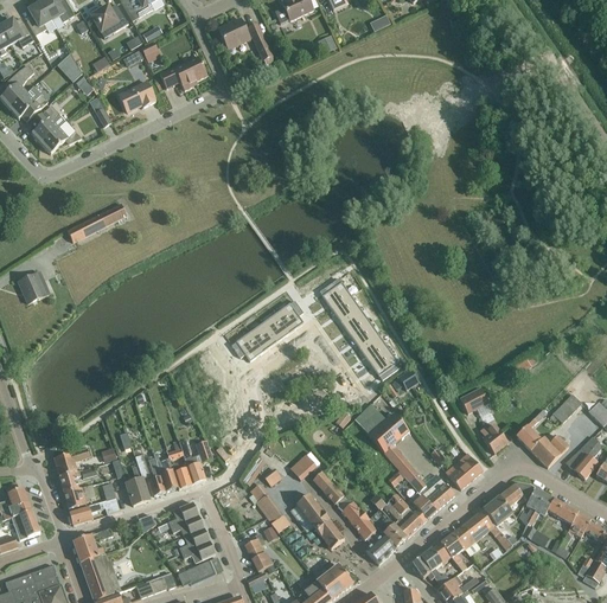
[(44,0),(42,1),(57,27),(64,24),(63,21),(74,14),(65,0),(61,0),(58,1),(57,0),(44,0)]
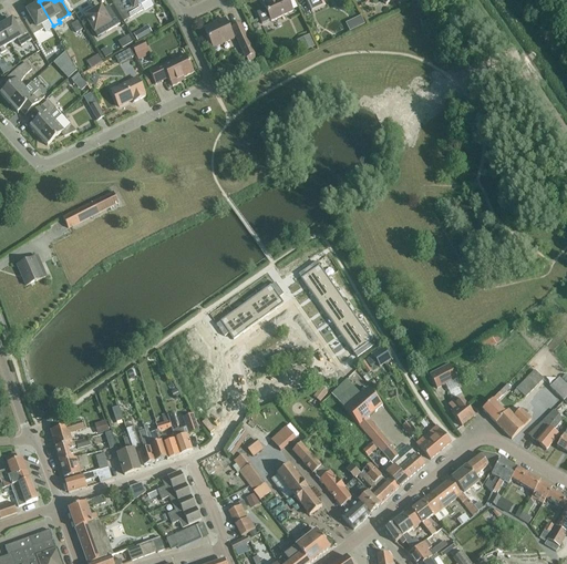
[(124,19),(130,16),(144,8),(141,2),(144,0),(114,0),(113,1),(124,19)]
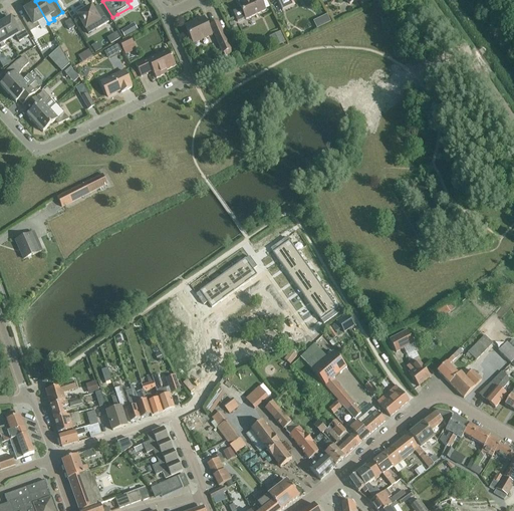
[(241,6),(233,10),(238,20),(245,16),(246,17),(265,8),(261,0),(239,0),(240,1),(239,2),(241,6)]
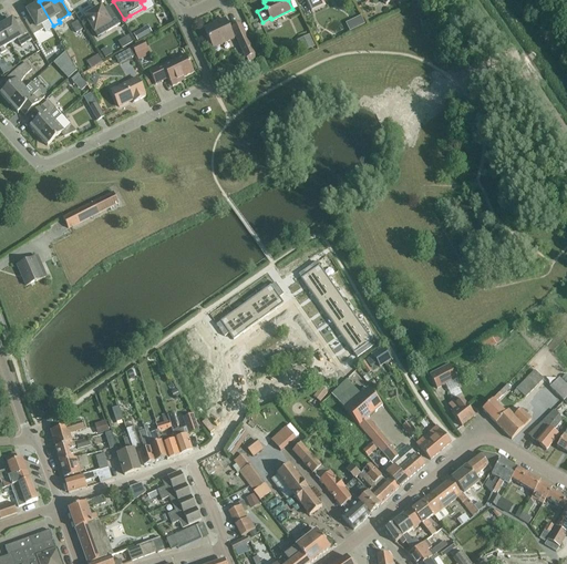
[(53,26),(39,1),(27,8),(31,14),(26,18),(33,32),(44,27),(47,30),(53,26)]
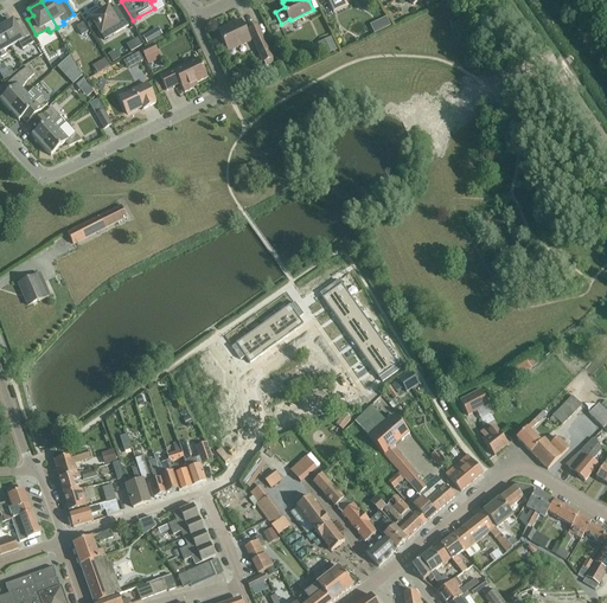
[(93,14),(91,15),(101,32),(104,37),(114,32),(128,23),(116,4),(106,10),(104,7),(101,10),(100,8),(98,7),(96,7),(95,7),(94,8),(93,10),(91,11),(91,13),(93,14)]
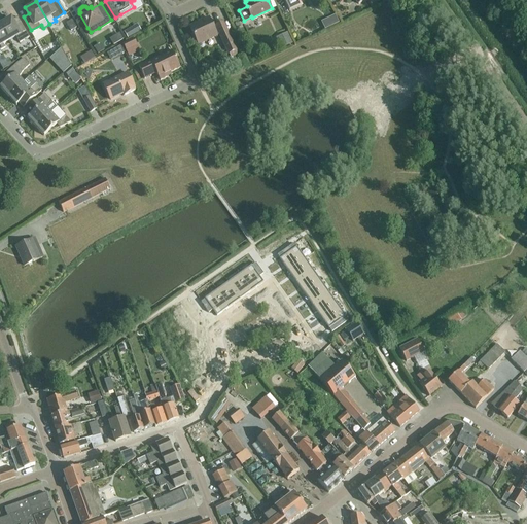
[(323,15),(326,24),(340,19),(337,10),(323,15)]
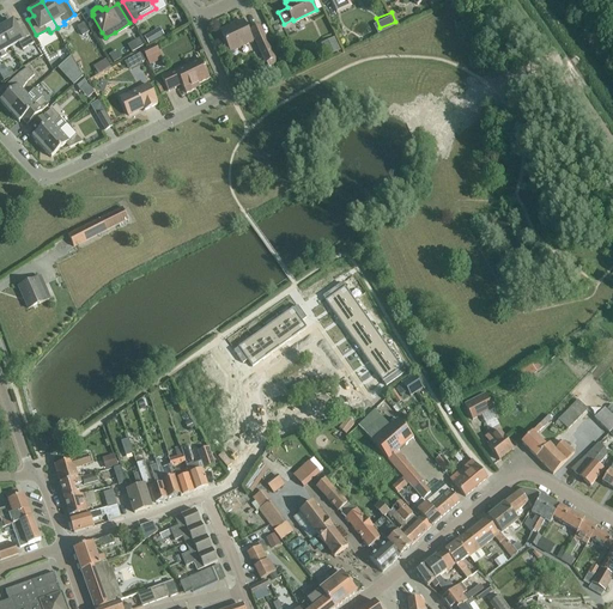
[(34,41),(23,22),(20,17),(14,20),(13,18),(0,26),(11,43),(18,40),(23,47),(34,41)]
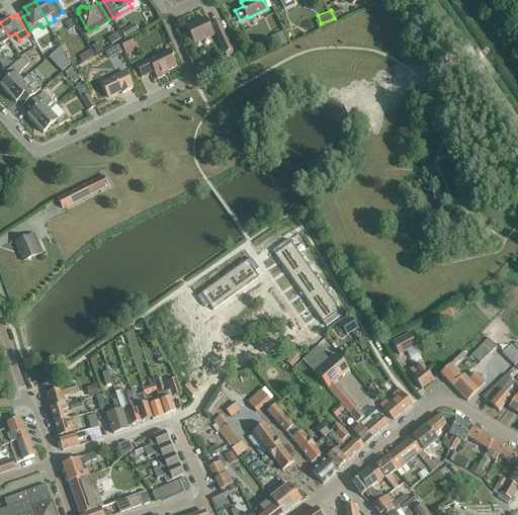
[(216,31),(225,51),(226,51),(231,48),(232,48),(220,19),(211,23),(211,24),(209,25),(205,15),(186,23),(189,29),(188,30),(188,31),(189,35),(191,35),(194,41),(213,32),(216,31)]
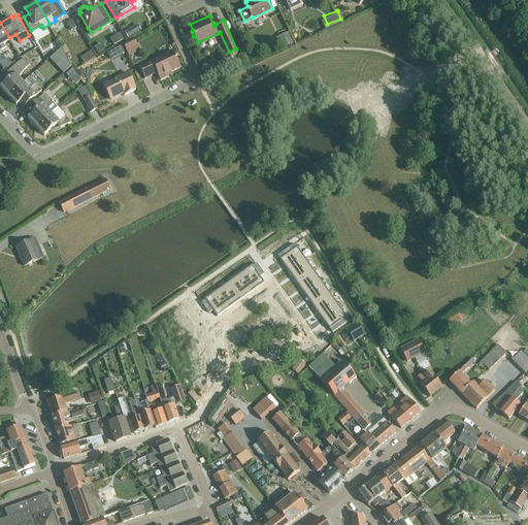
[(72,19),(66,22),(71,29),(76,26),(72,19)]
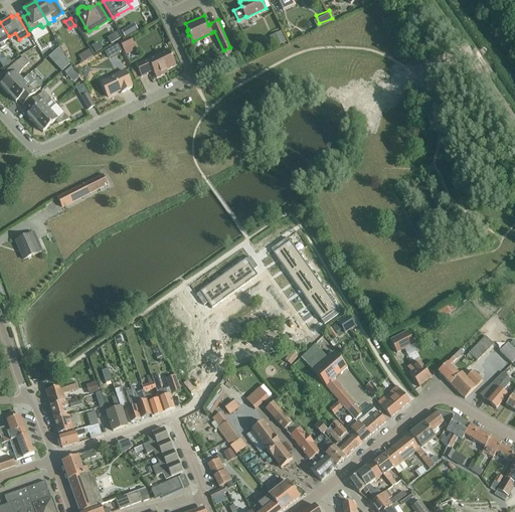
[(9,36),(0,22),(0,21),(0,46),(5,44),(3,40),(9,36)]
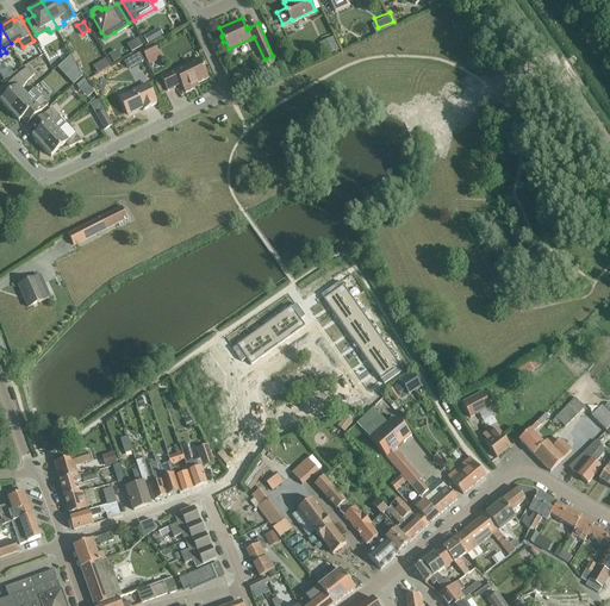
[(153,29),(143,35),(148,43),(157,37),(153,29)]
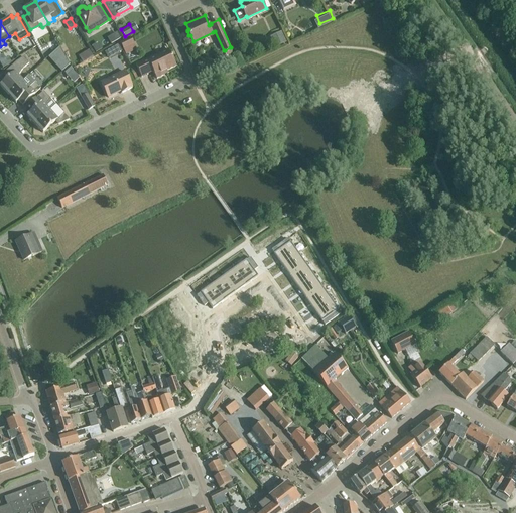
[(281,29),(270,35),(275,46),(286,40),(281,29)]
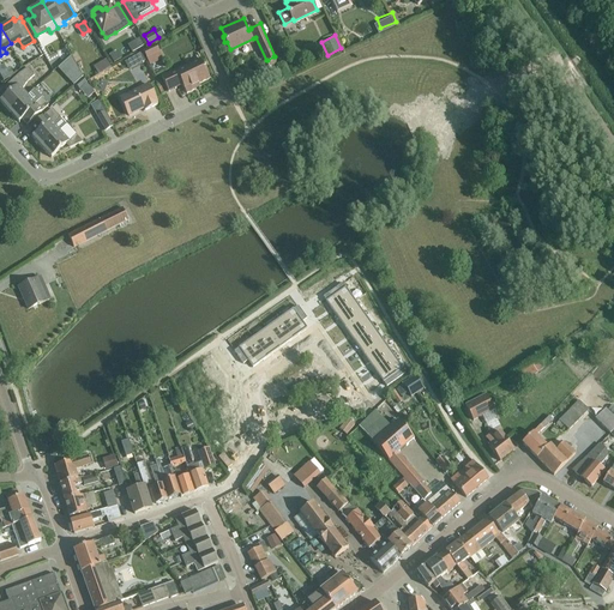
[(139,37),(128,43),(132,49),(143,43),(139,37)]
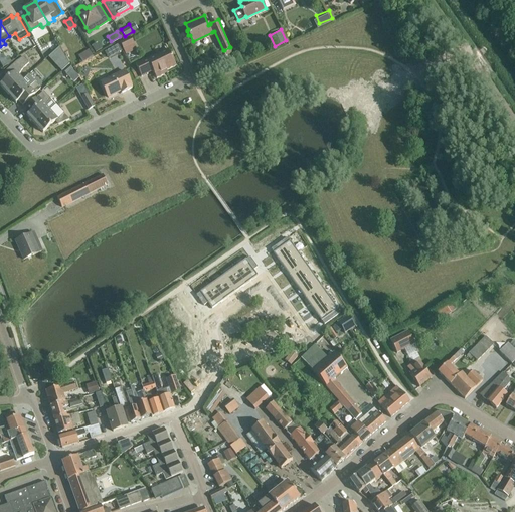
[(131,35),(120,40),(123,47),(126,53),(137,47),(134,42),(131,35)]
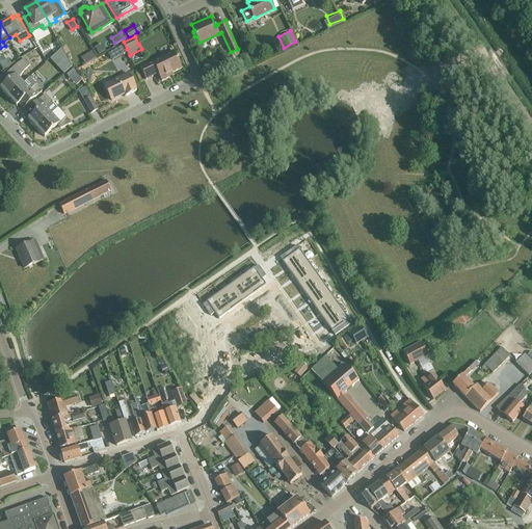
[(122,44),(114,48),(118,54),(125,50),(122,44)]
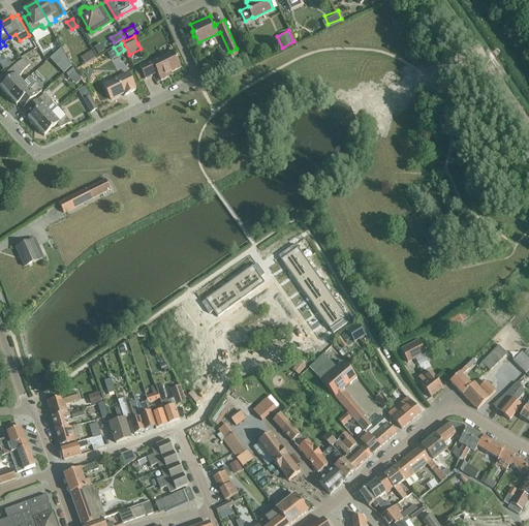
[(83,53),(86,59),(97,52),(94,45),(83,53)]
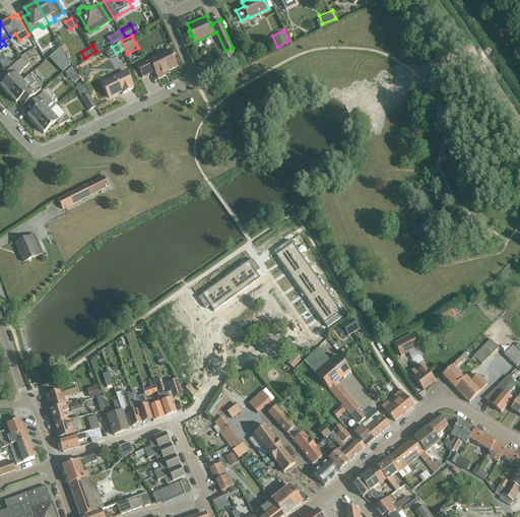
[(157,76),(165,73),(163,71),(178,64),(170,48),(149,58),(149,57),(137,63),(142,75),(154,69),(157,76)]
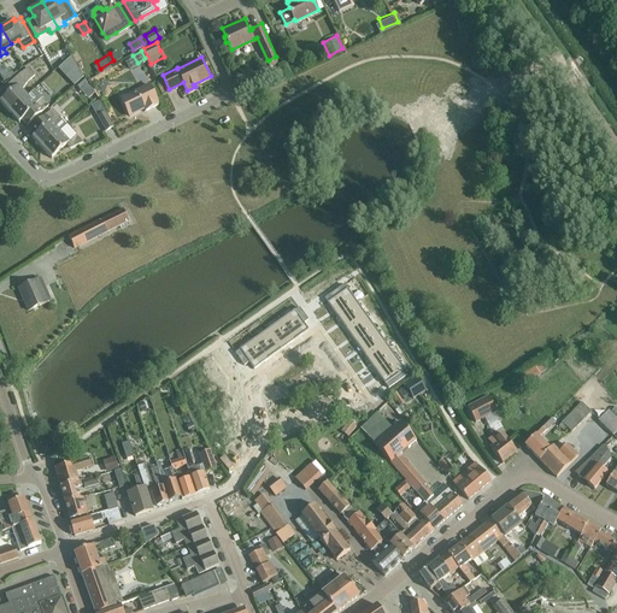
[(0,98),(0,99),(10,110),(27,93),(22,87),(28,80),(35,72),(28,65),(19,71),(5,84),(10,90),(0,99),(0,98)]
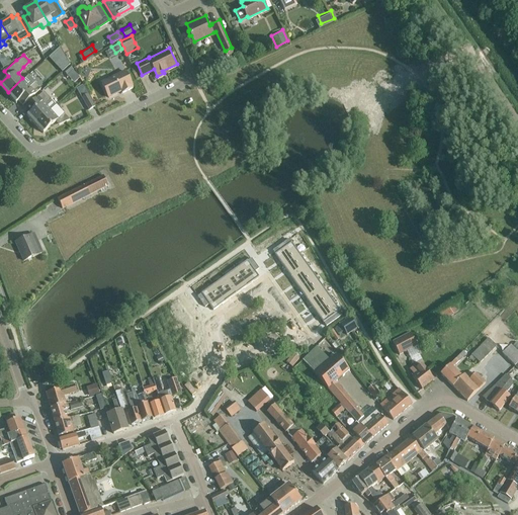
[(69,64),(63,70),(67,74),(73,69),(69,64)]
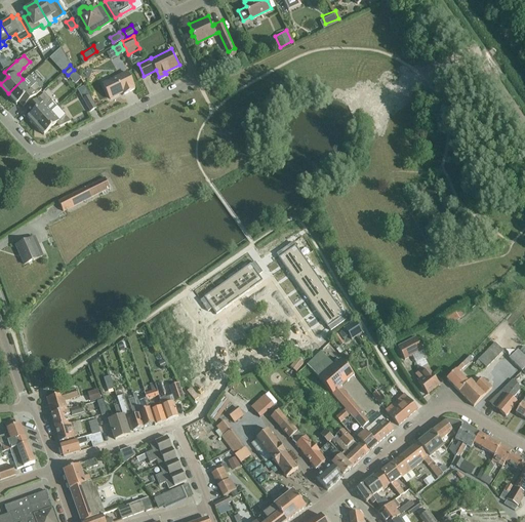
[(133,85),(134,85),(127,70),(103,82),(110,96),(123,90),(124,92),(134,87),(133,85)]
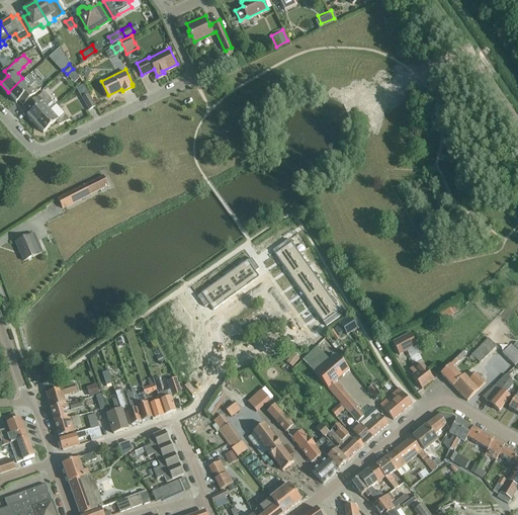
[(22,78),(8,92),(16,101),(16,100),(18,98),(22,103),(40,86),(28,73),(22,78)]
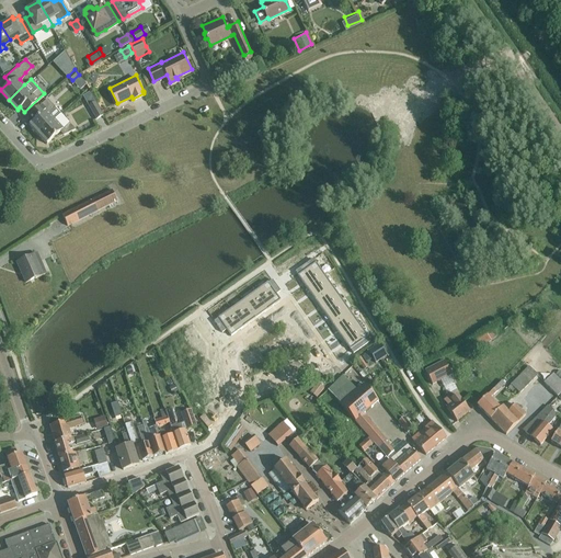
[(86,91),(89,99),(96,95),(93,88),(86,91)]
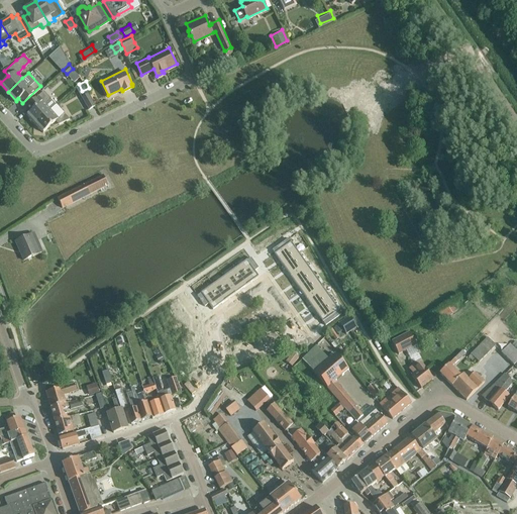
[(27,112),(26,112),(35,121),(56,103),(43,89),(25,106),(29,111),(27,112)]
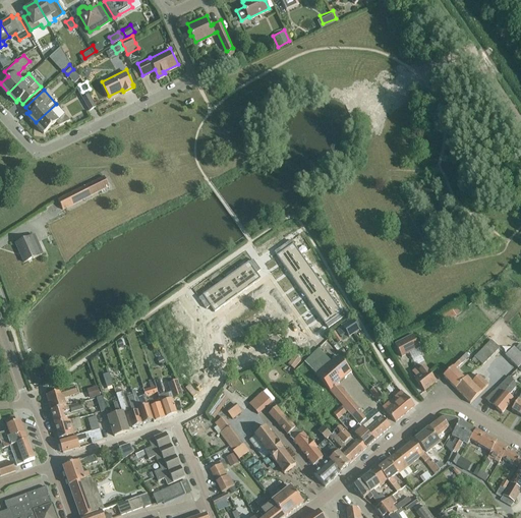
[(89,93),(82,96),(90,108),(96,105),(89,93)]
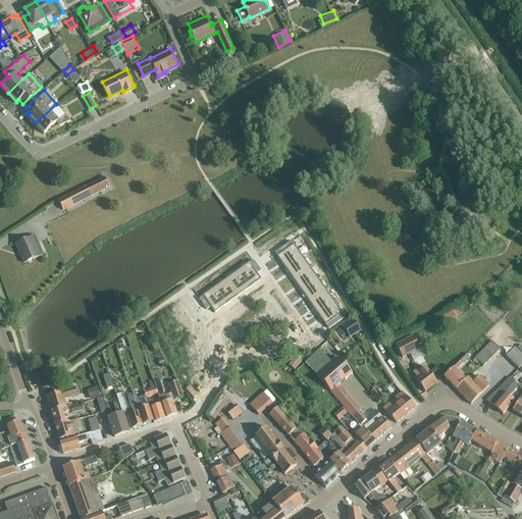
[(56,104),(36,122),(44,132),(56,120),(59,123),(70,118),(56,104)]
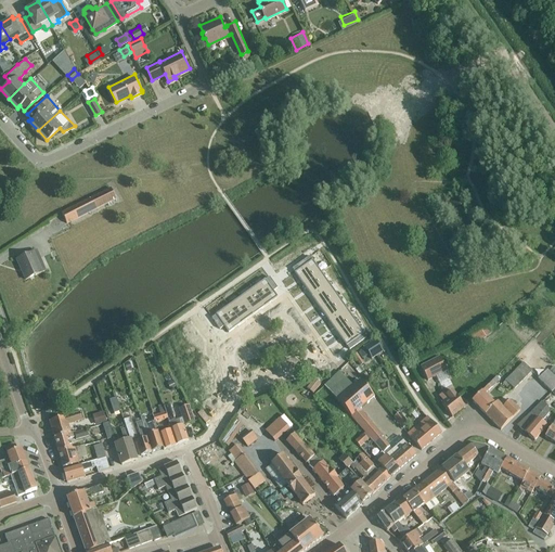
[(111,185),(61,210),(66,221),(116,196),(111,185)]
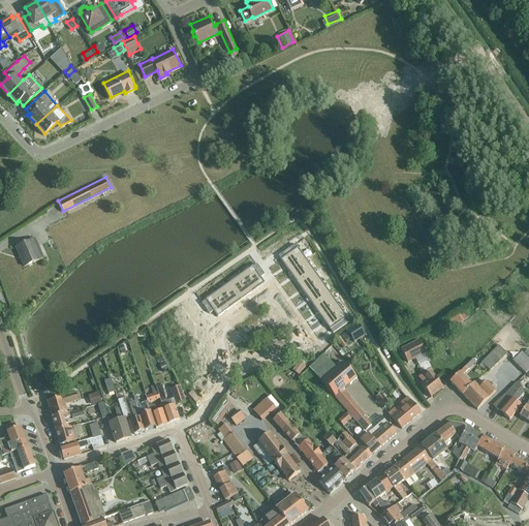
[(39,257),(31,239),(16,245),(24,265),(39,257)]
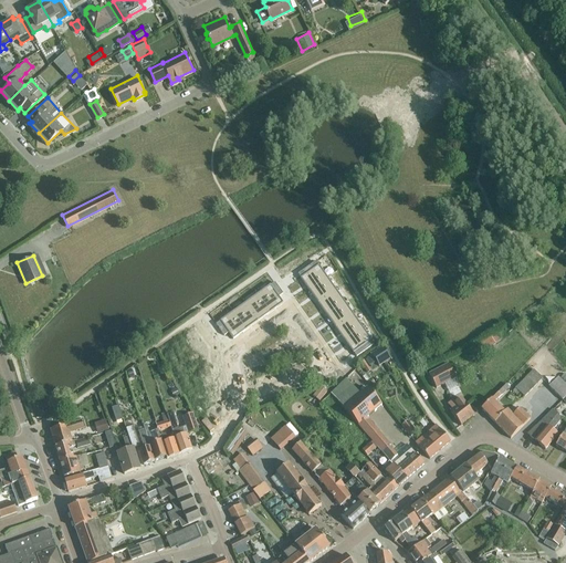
[(301,275),(310,289),(327,275),(318,263),(312,268),(306,271),(301,275)]
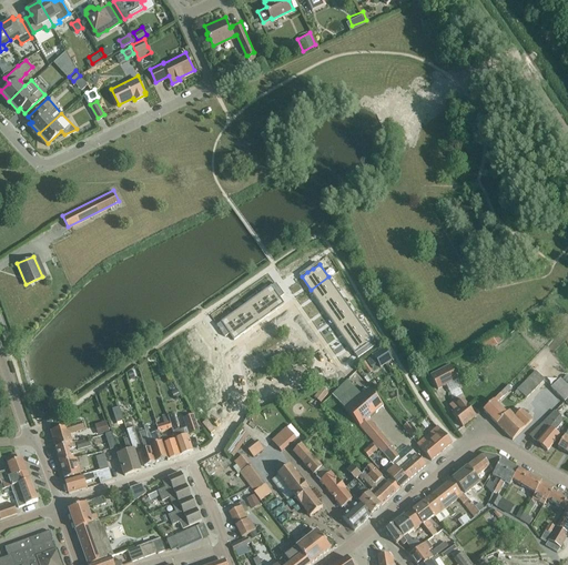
[(328,276),(311,290),(320,302),(337,289),(328,276)]
